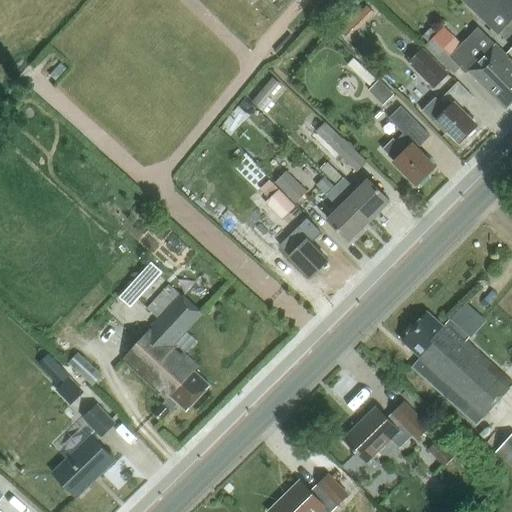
[(511,0),(461,0),(498,35),(500,34),(511,45),(511,0)]
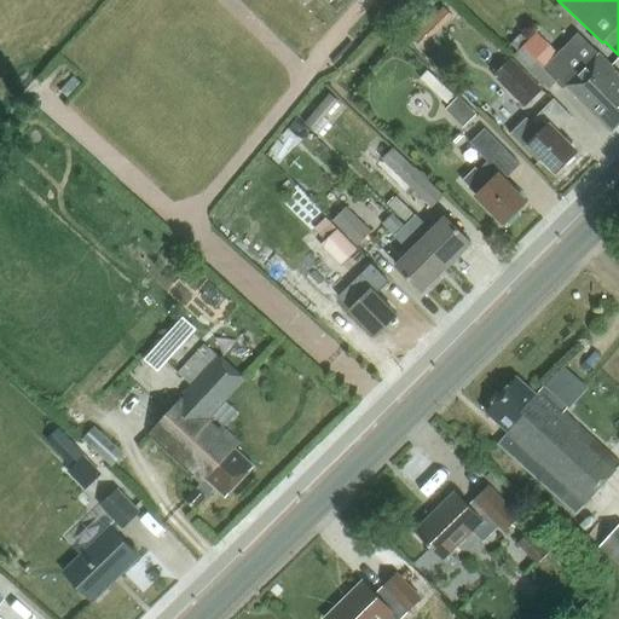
[(450,17),(440,7),(429,17),(438,27),(450,17)]
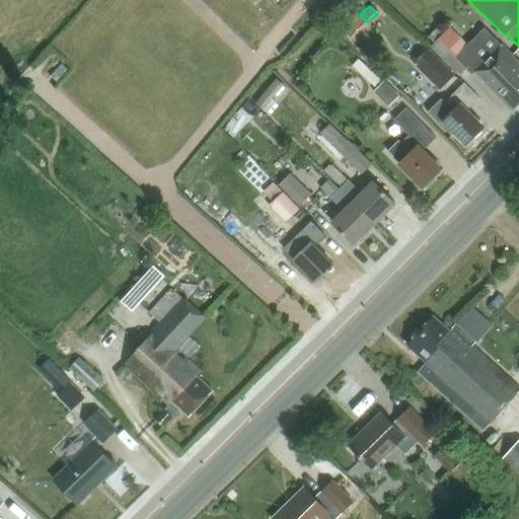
[(518,62),(502,46),(485,27),(466,46),(446,25),(442,30),(439,26),(430,35),(436,41),(432,45),(460,74),(468,66),(474,72),(483,81),(514,108),(518,103),(518,62)]
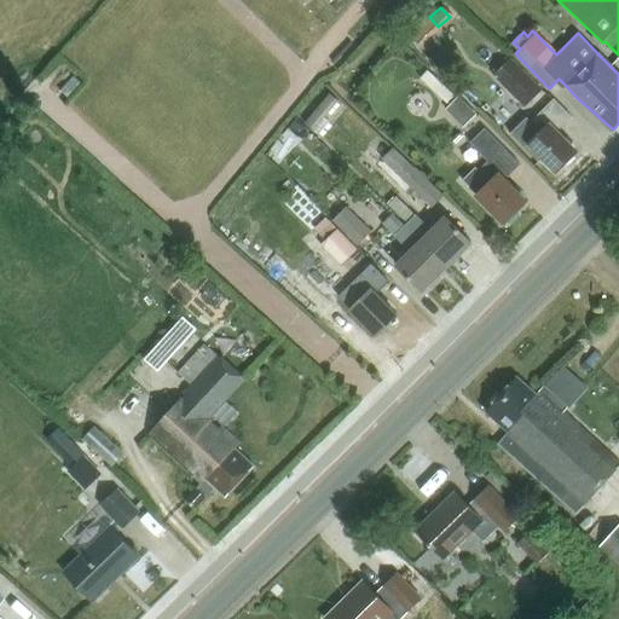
[(493,75),(525,108),(542,90),(512,58),(493,75)]
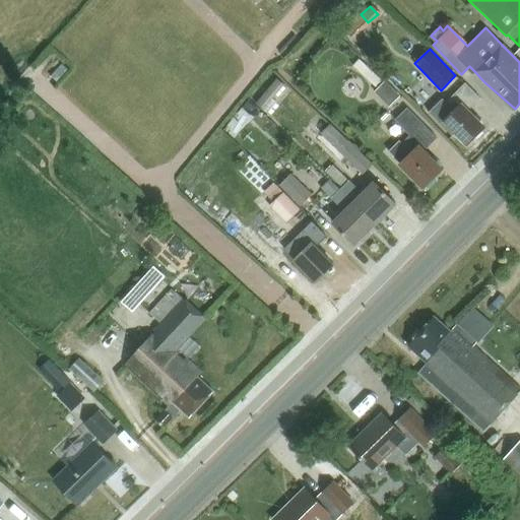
[(263,110),(284,84),(277,78),(256,104),(263,110)]
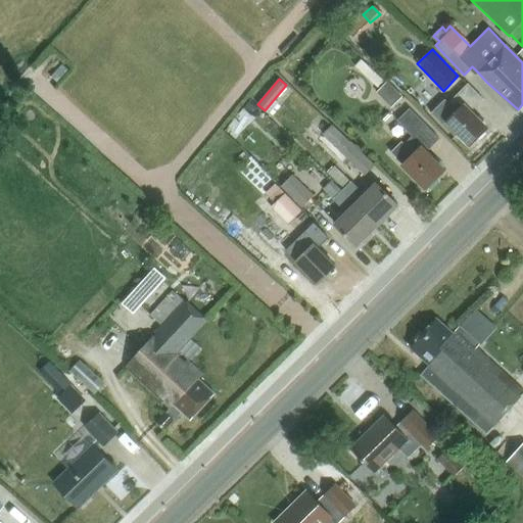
[(402,96),(387,81),(375,93),(390,108),(402,96)]
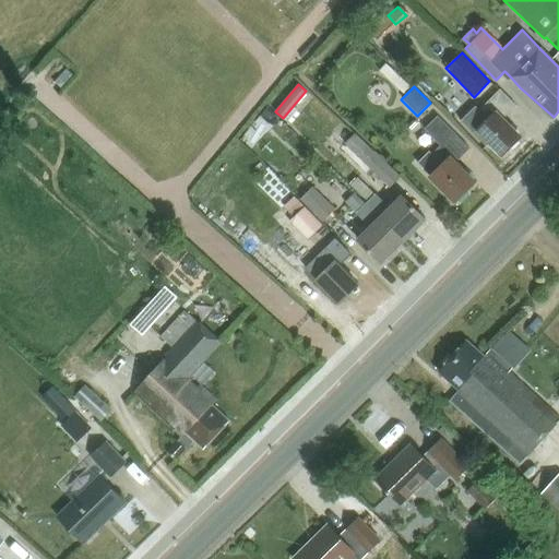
[(503,155),(521,138),(502,119),(516,105),(500,88),(479,109),(476,107),(462,121),(487,146),(490,143),(503,155)]
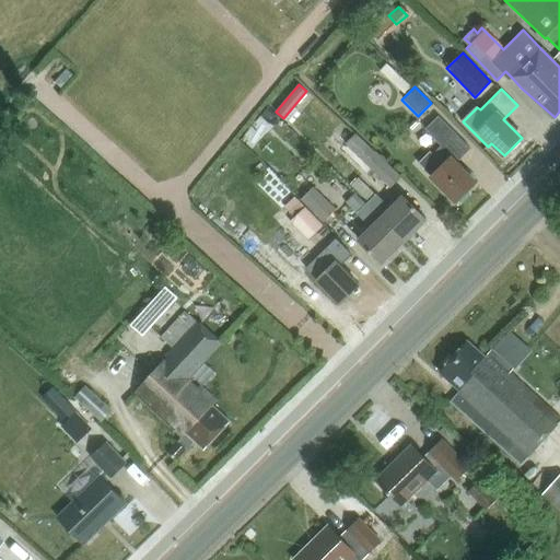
[(431,177),(455,202),(476,183),(456,163),(470,149),(439,116),(426,129),(442,147),(433,155),(430,152),(418,163),(432,176),(431,177)]
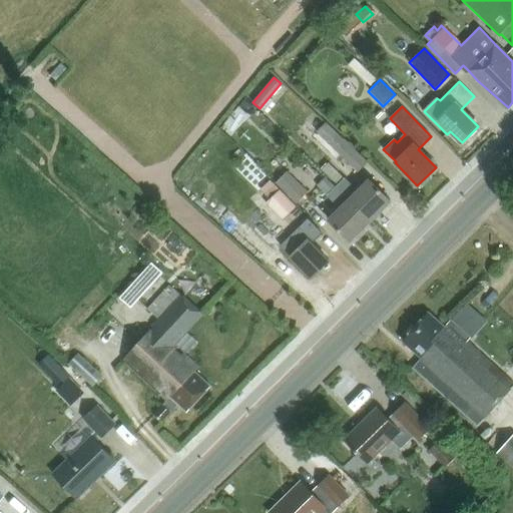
[(344,139),(334,149),(357,172),(367,162),(344,139)]
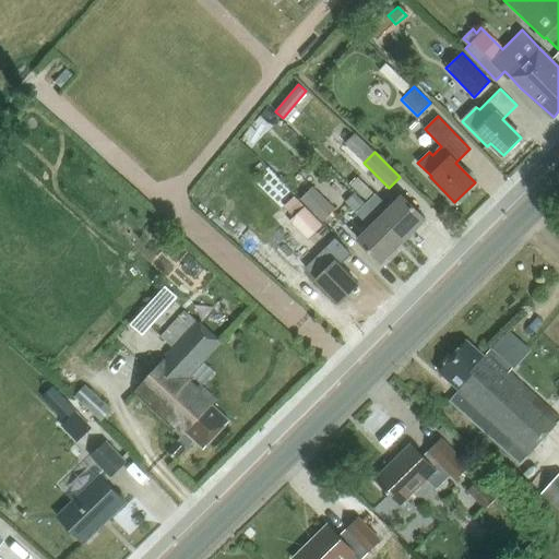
[(301,199),(323,219),(335,207),(313,187),(301,199)]
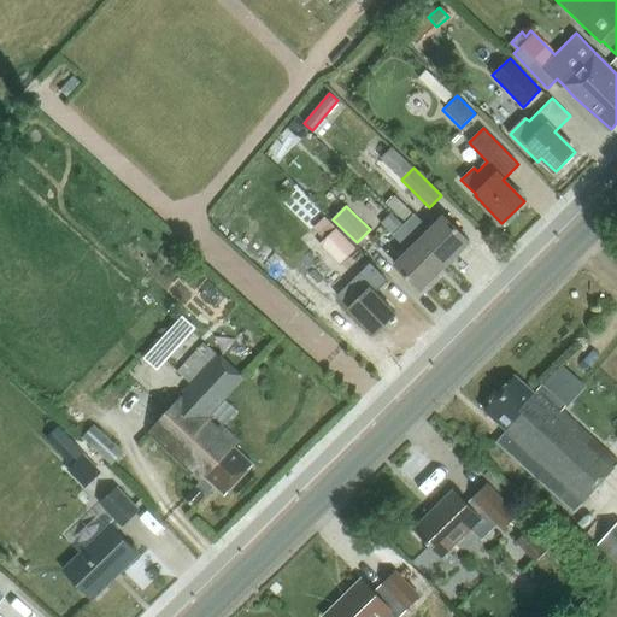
[(421,291),(446,265),(404,224),(393,212),(382,222),(410,251),(395,265),(421,291)]
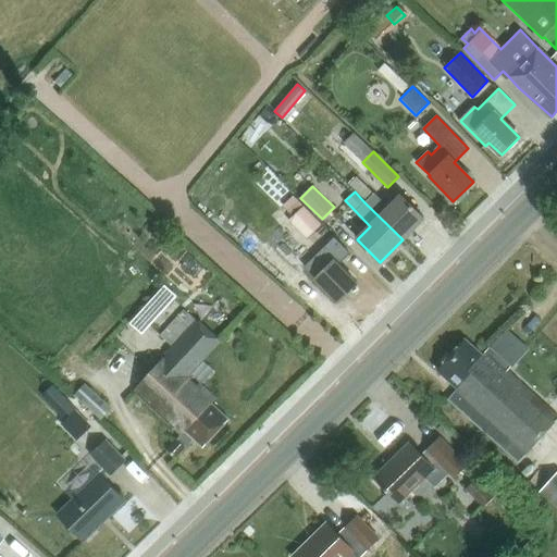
[(401,196),(390,208),(374,193),(364,202),(403,239),(424,219),(401,196)]
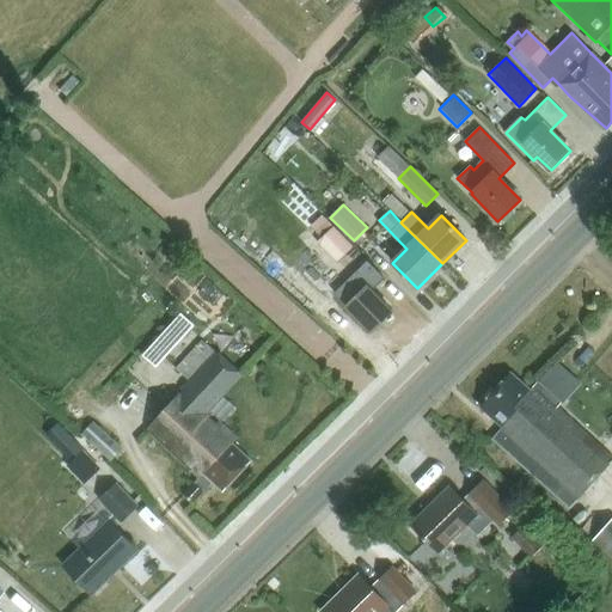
[(324,237),(343,256),(354,246),(334,226),(324,237)]
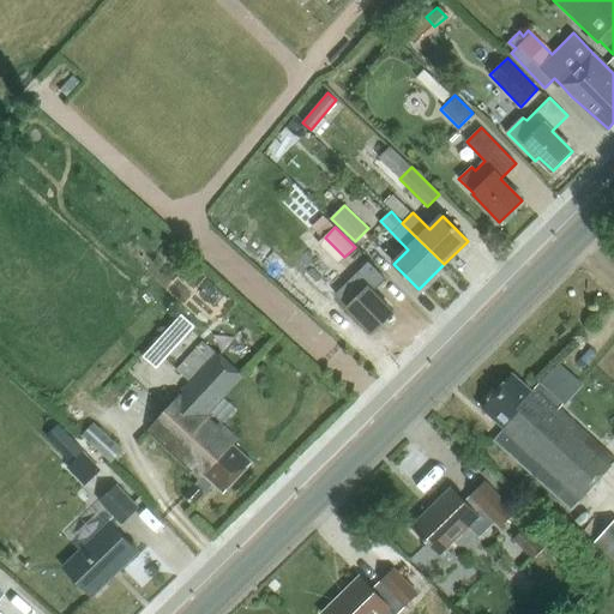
[(323,272),(314,264),(319,259),(309,248),(280,277),(290,287),(304,274),(313,283),(323,272)]
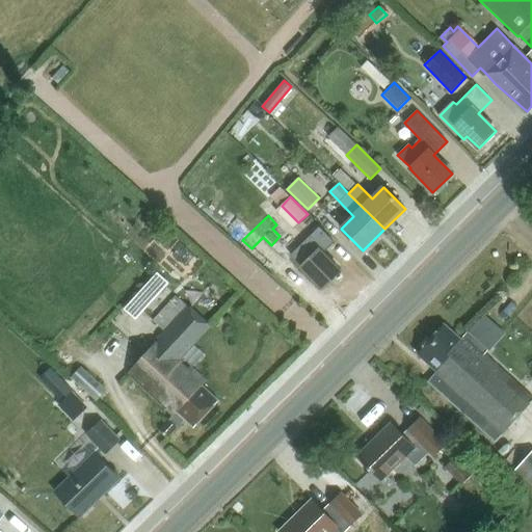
[(319,227),(291,255),(323,288),(341,271),(323,253),(333,241),(319,227)]
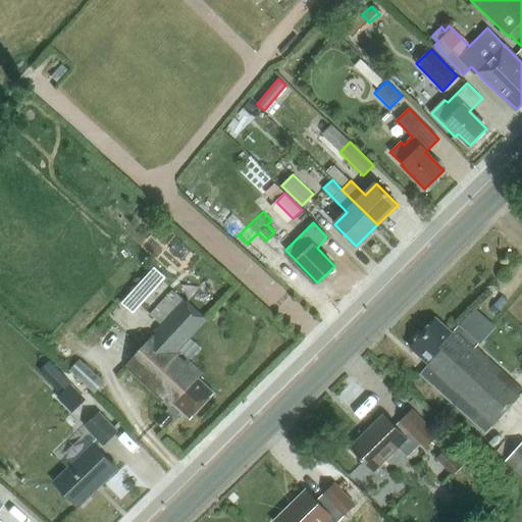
[(147,297),(136,286),(122,301),(134,311),(147,297)]
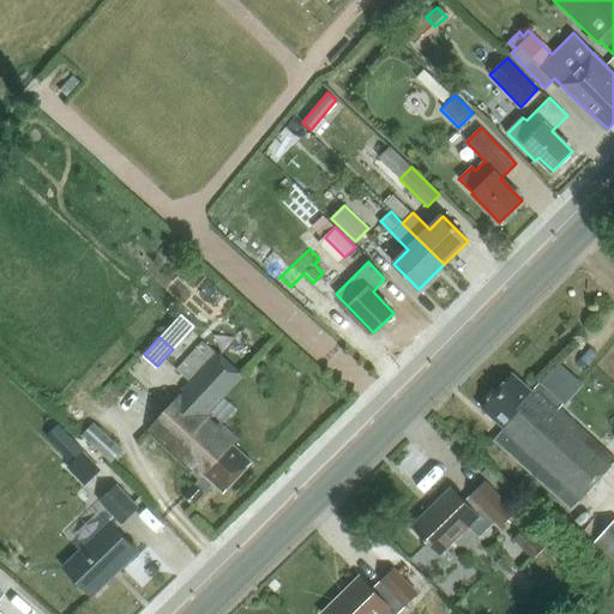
[(240,437),(221,420),(217,425),(210,419),(215,414),(210,409),(241,375),(203,341),(176,369),(192,383),(149,431),(192,470),(191,471),(200,480),(185,497),(193,505),(216,480),(227,491),(252,462),(233,445),(240,437)]
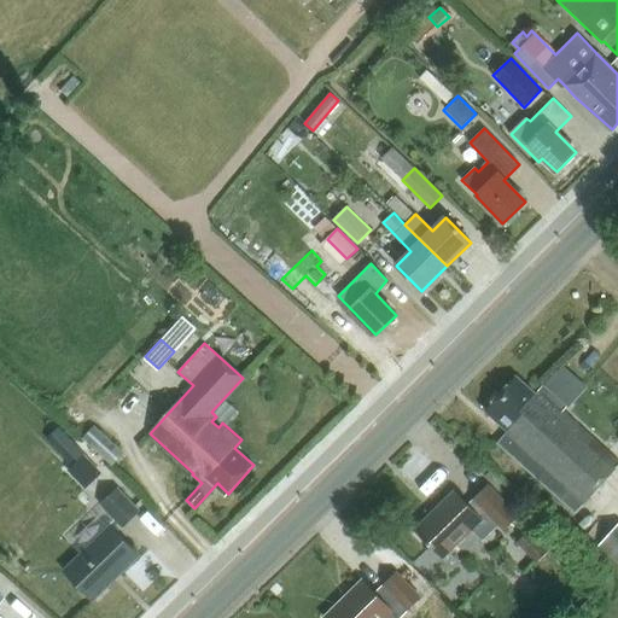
[(542,385),(537,390),(534,395),(531,392),(514,378),(484,408),(501,421),(499,424),(507,431),(496,442),(575,511),(617,466),(617,460),(561,410),(565,406),(542,385)]
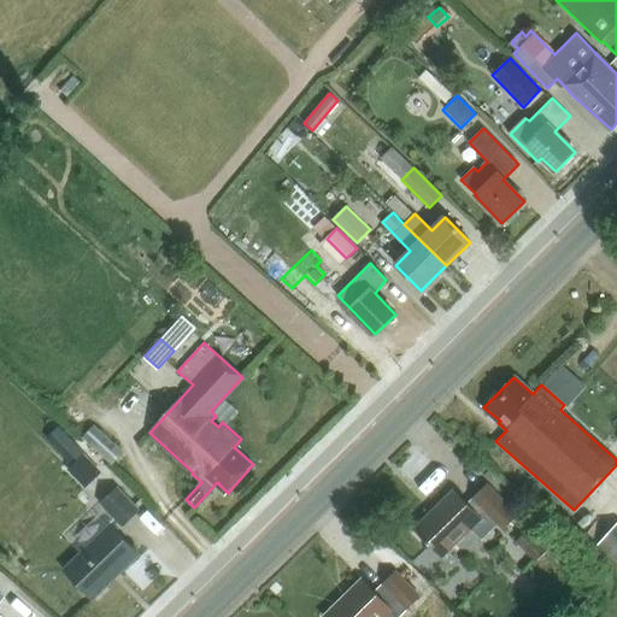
[(82,438),(111,464),(123,452),(94,425),(82,438)]
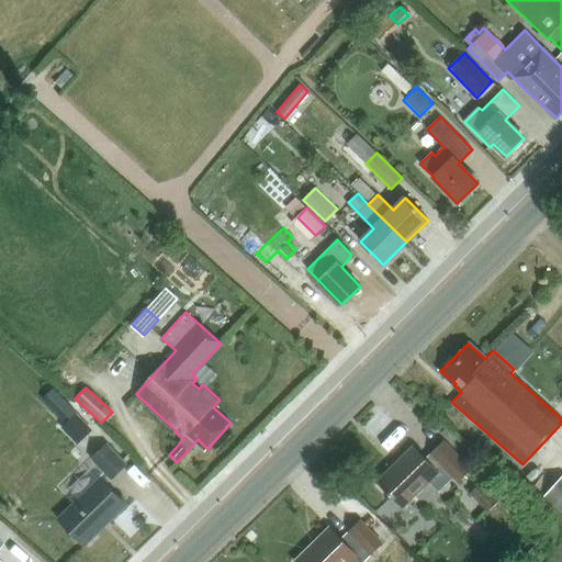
[(64,426),(79,442),(90,431),(75,416),(64,426)]
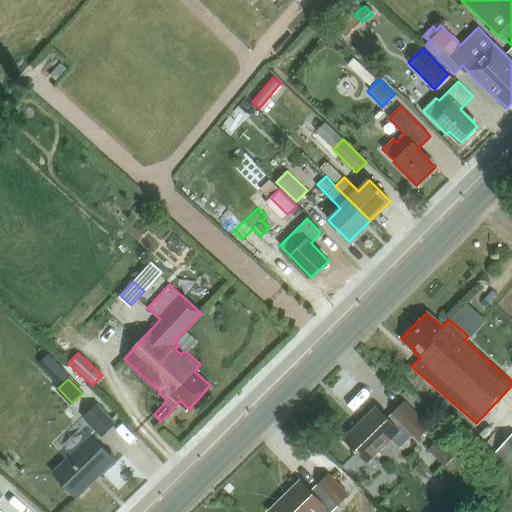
[(416,438),(428,427),(403,401),(386,418),(374,407),(341,439),(365,462),(389,439),(398,448),(412,435),(416,438)]
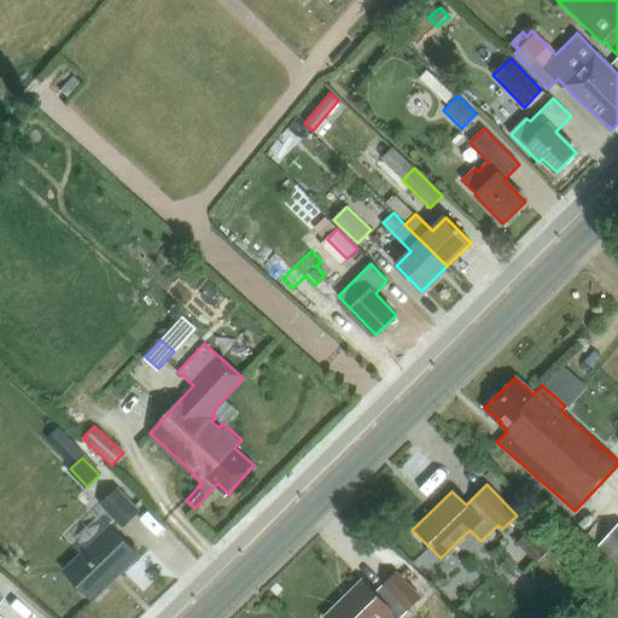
[(100,505),(123,528),(140,509),(117,487),(100,505)]
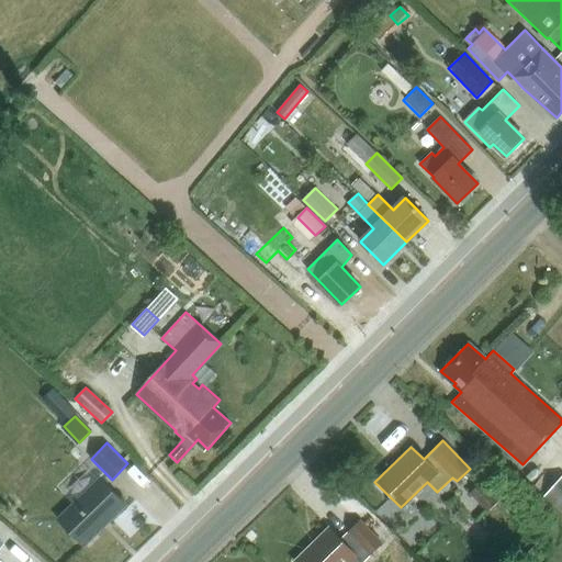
[(561,510),(561,474),(544,494),(561,510)]
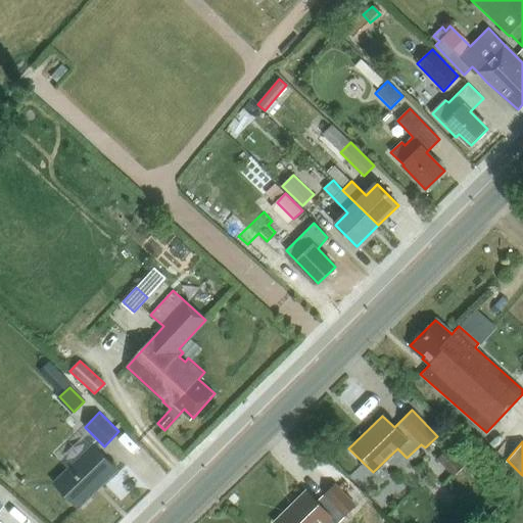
[(448,448),(437,460),(454,477),(473,459),(458,443),(450,450),(448,448)]
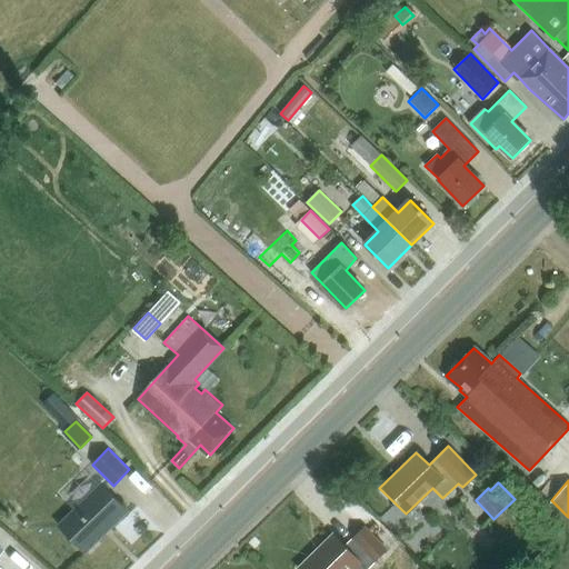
[(85,552),(128,511),(102,483),(59,526),(85,552)]
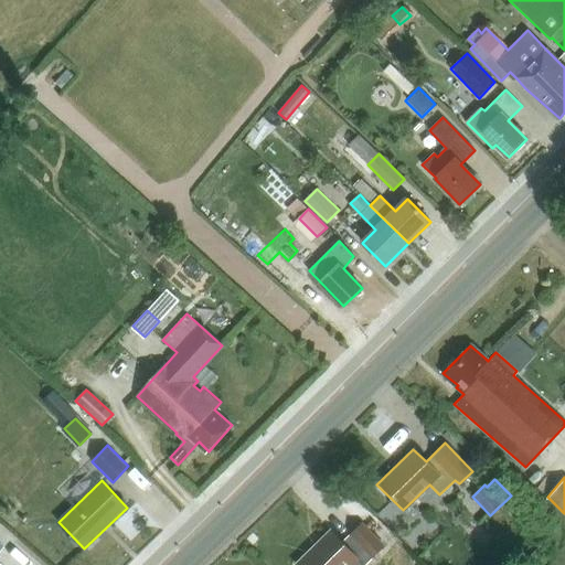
[(361,564),(382,545),(360,524),(341,542),(330,531),(294,564),(348,564),(354,560),(361,564)]
